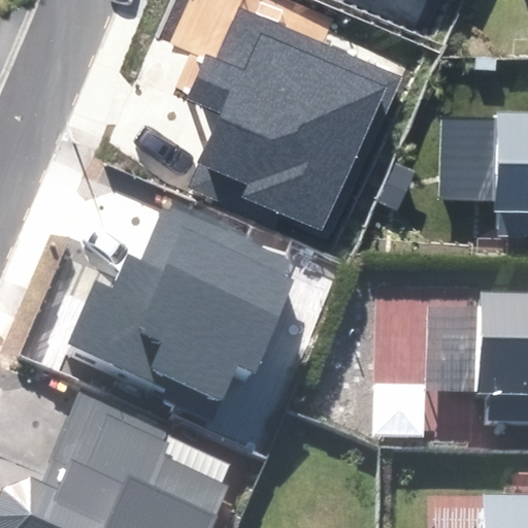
[(328,241),(400,76),(239,7),(217,58),(206,54),(185,101),(219,116),(187,188),(295,234),(298,228),(328,241)]
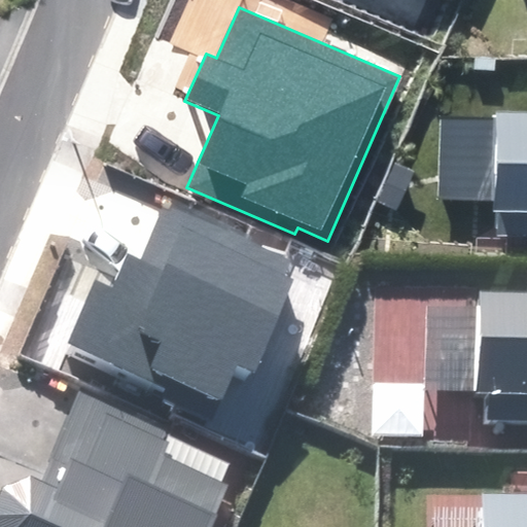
[(494,210),(494,237),(526,238),(526,112),(493,112),(490,210),(494,210)]
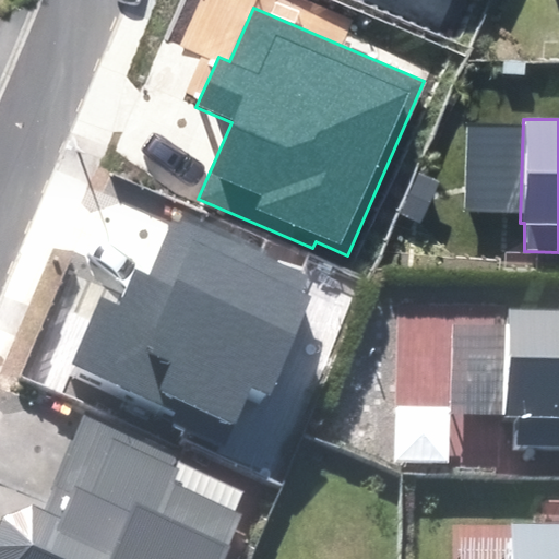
[(169,424),(224,448),(246,396),(265,405),(312,296),(302,292),(309,276),(264,257),(265,253),(175,214),(150,273),(134,266),(118,305),(102,297),(70,372),(173,416),(169,424)]
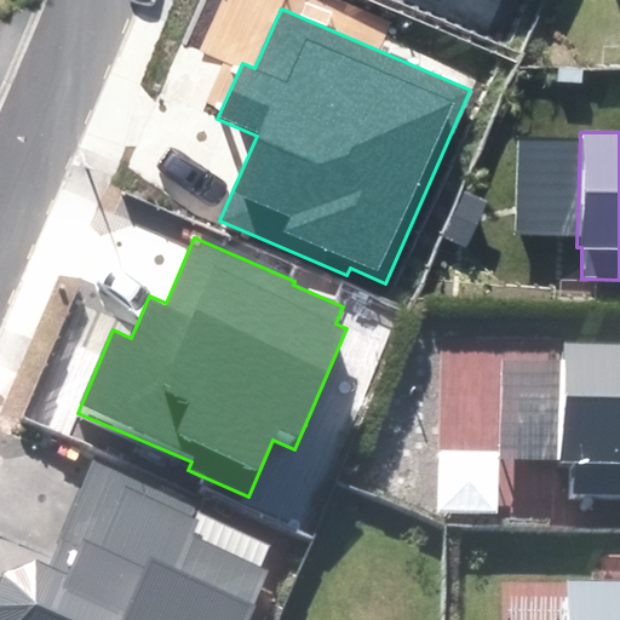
[(619,345),(564,345),(562,460),(578,460),(578,482),(619,483),(619,345)]
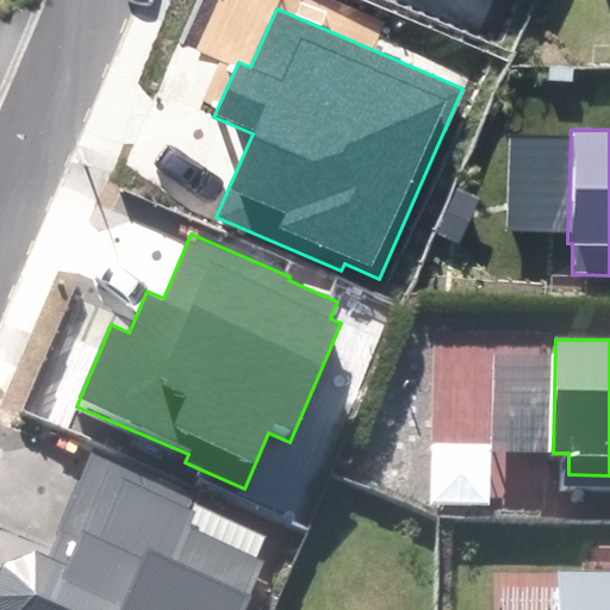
[(0,609),(240,609),(261,562),(185,529),(192,512),(188,510),(193,498),(93,454),(48,558),(33,552),(2,562),(0,568),(0,609)]
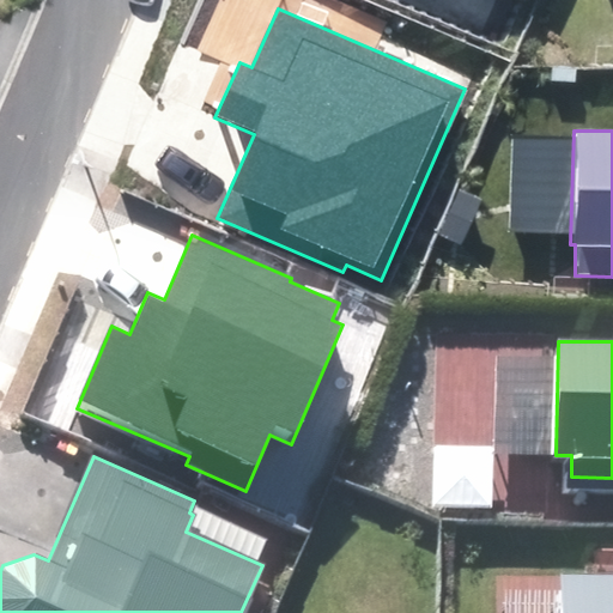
[(612,612),(612,578),(565,577),(564,612),(612,612)]
